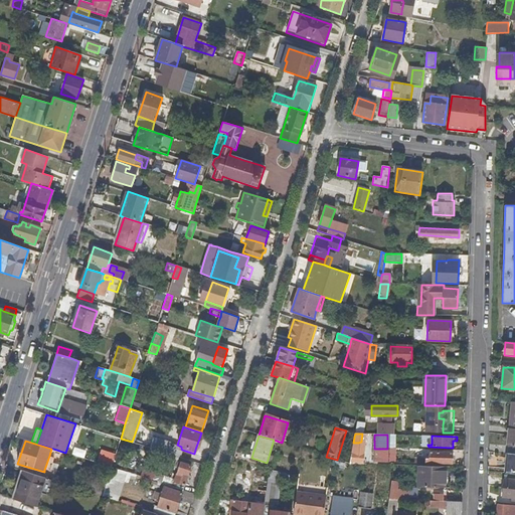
[(350,454),(353,443),(346,441),(342,452),(350,454)]
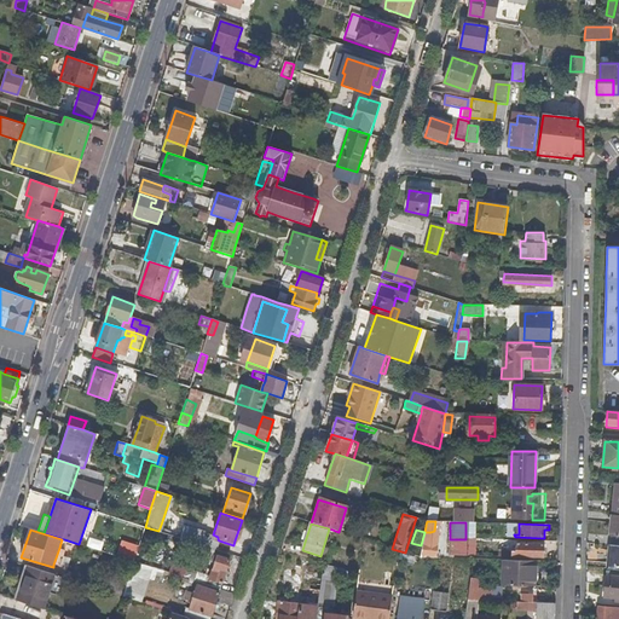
[(215,550),(219,541),(218,539),(218,537),(213,534),(206,532),(202,545),(215,550)]
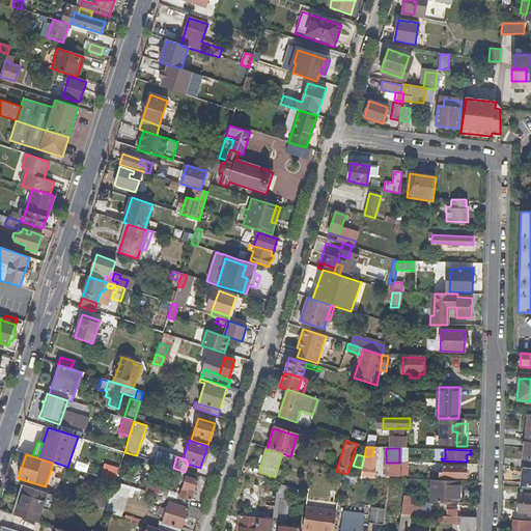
[(374,476),(375,462),(367,460),(363,459),(362,467),(361,474),(374,476)]
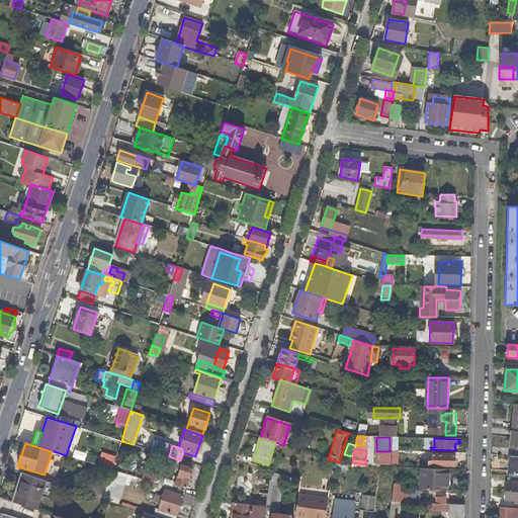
[(389,465),(390,451),(376,451),(375,465),(389,465)]
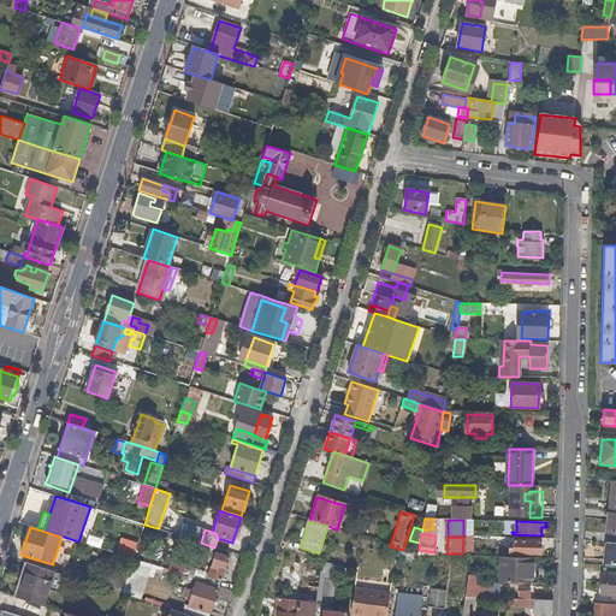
[(540,555),(540,542),(514,542),(514,549),(510,549),(509,555),(540,555)]
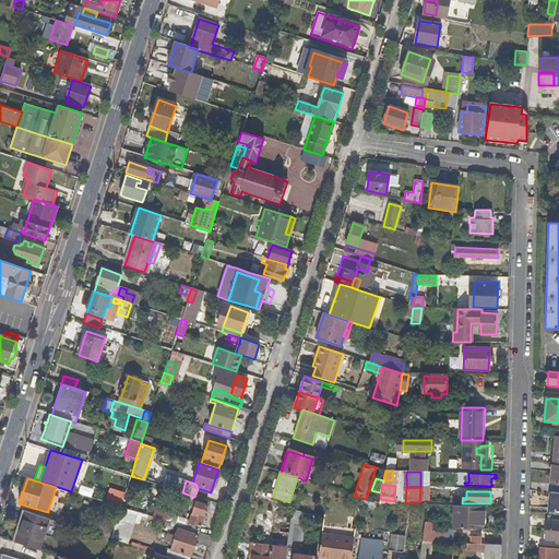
[(558,513),(558,492),(550,491),(549,513),(558,513)]
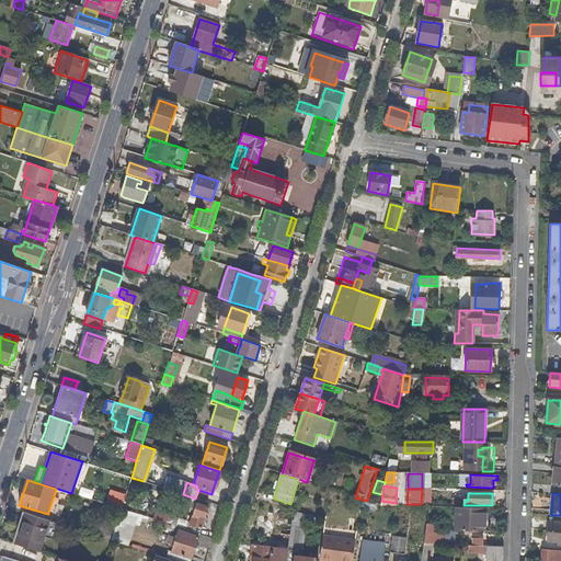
[(65,516),(69,501),(54,496),(48,512),(65,516)]
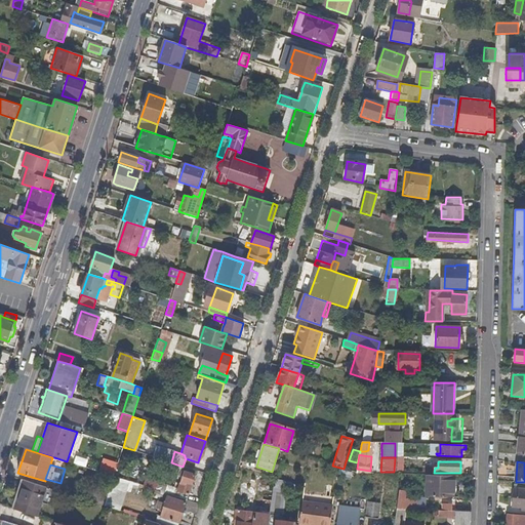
[(113,476),(116,469),(103,465),(101,472),(103,473),(113,476)]
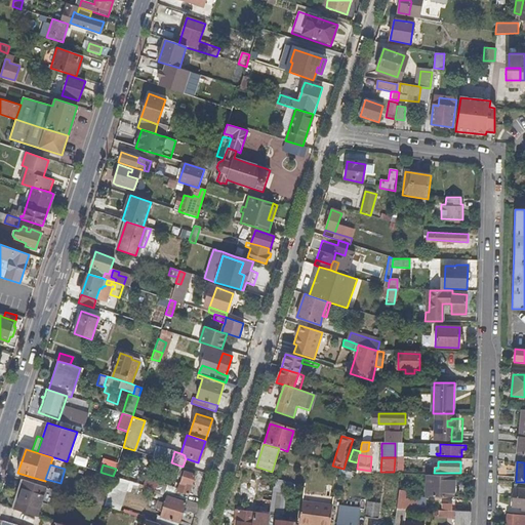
[(188,494),(195,475),(184,471),(182,476),(176,490),(188,494)]
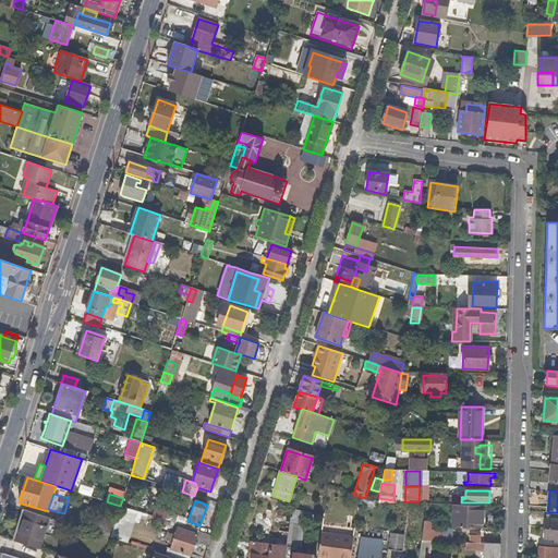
[(109,537),(120,506),(109,502),(98,533),(109,537)]
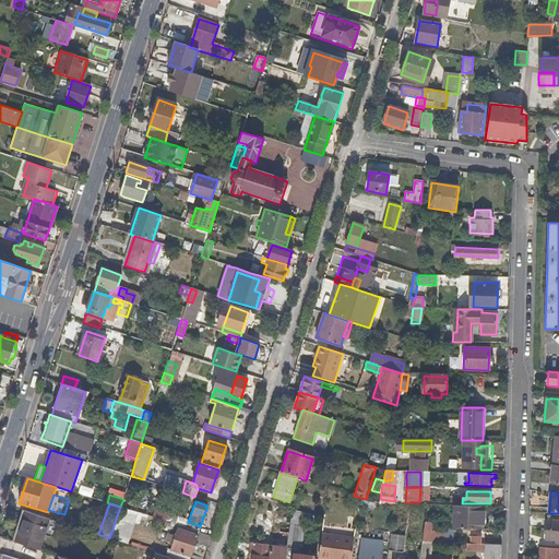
[(483,530),(483,507),(453,506),(453,528),(483,530)]
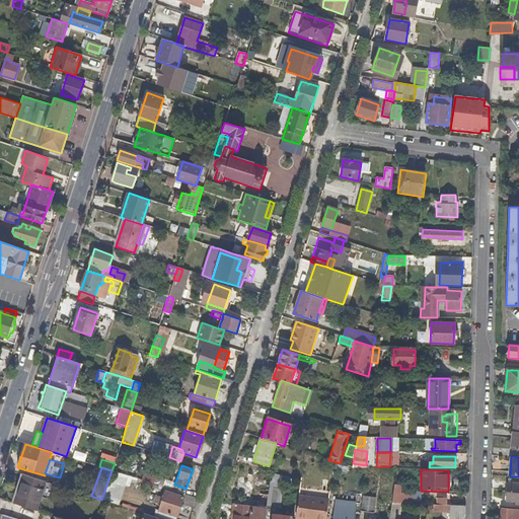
[(18,494),(24,474),(20,473),(14,493),(18,494)]
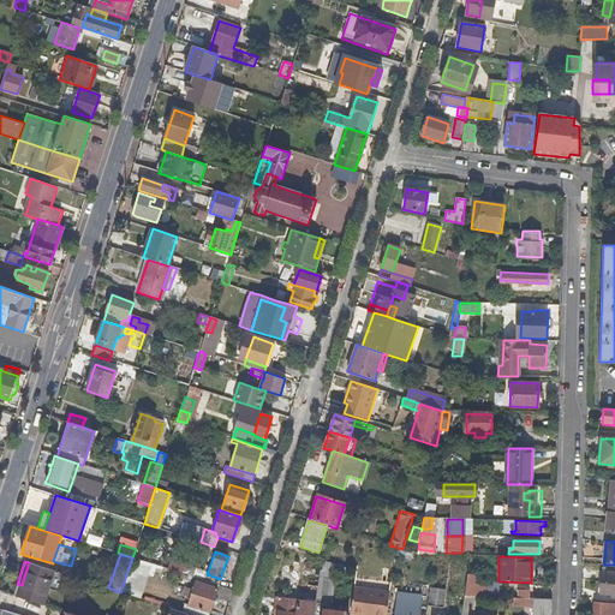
[(144,595),(149,563),(133,561),(127,592),(144,595)]
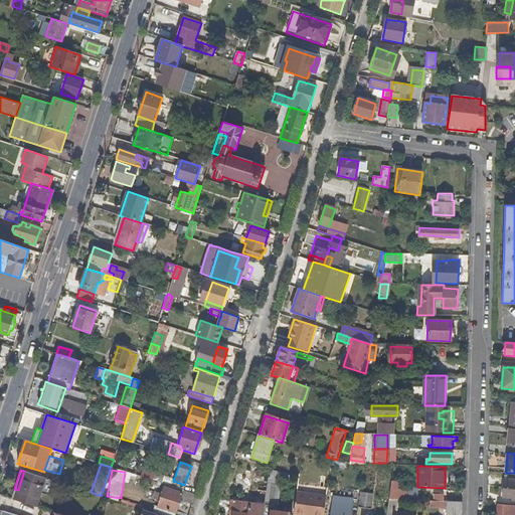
[(279,481),(280,474),(268,470),(267,480),(279,481)]
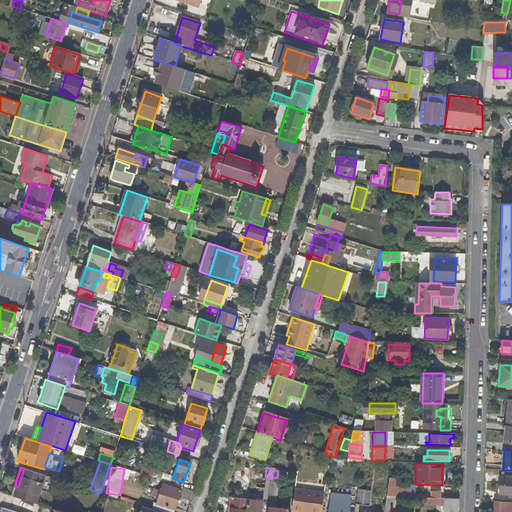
[(41,489),(46,475),(24,468),(18,487),(15,497),(36,504),(41,489)]
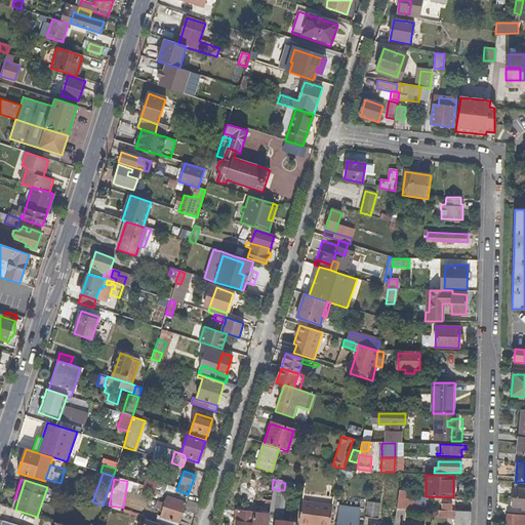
[(50,505),(55,490),(47,487),(42,501),(50,505)]
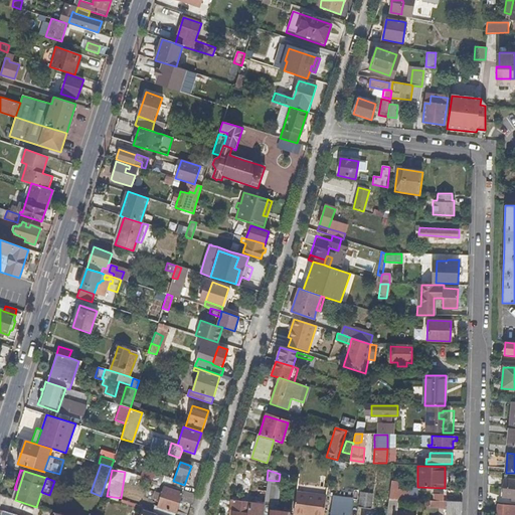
[(184,485),(173,481),(171,480),(169,486),(183,490),(184,485)]
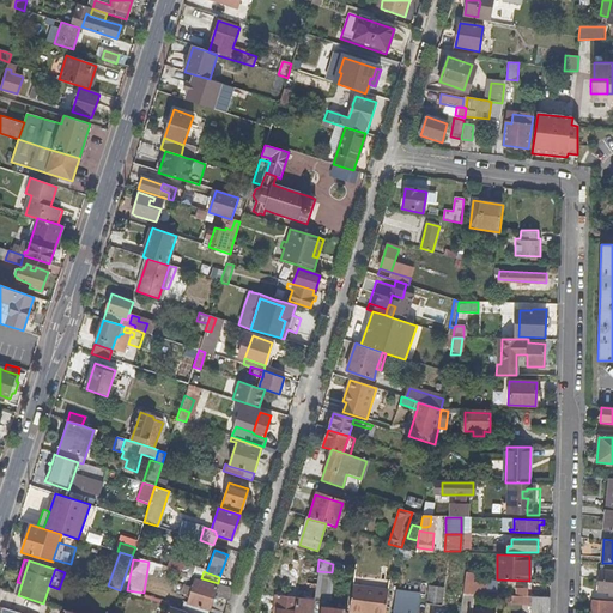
[(329,600),(332,572),(317,571),(315,584),(315,587),(314,599),(329,600)]
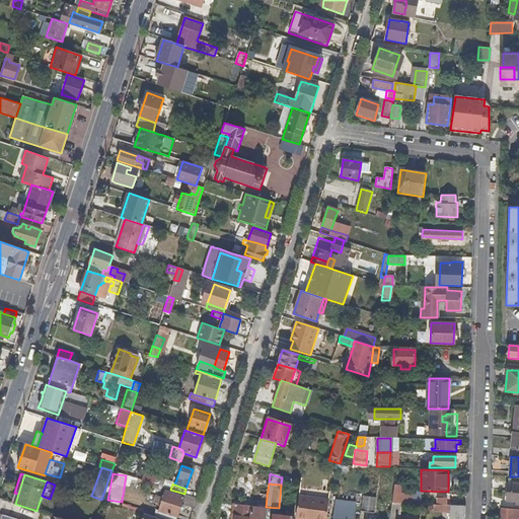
[(413,505),(413,496),(399,494),(400,486),(398,486),(393,485),(391,504),(400,504),(413,505)]
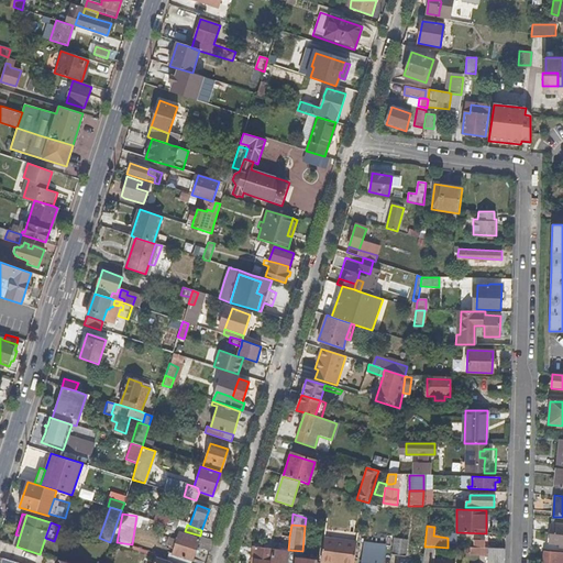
[(562,545),(562,526),(550,526),(549,543),(562,545)]
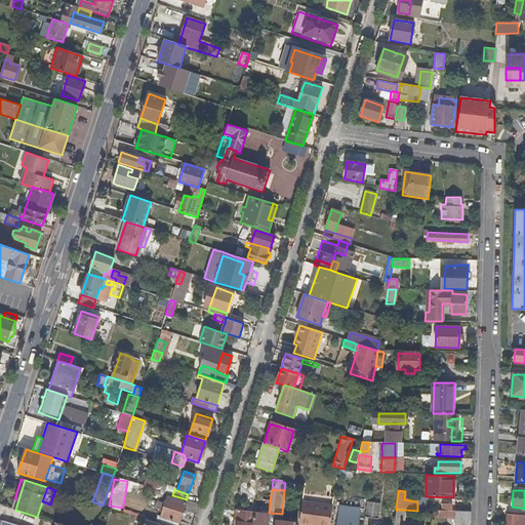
[(183,510),(186,502),(167,496),(161,516),(179,522),(182,514),(183,510)]
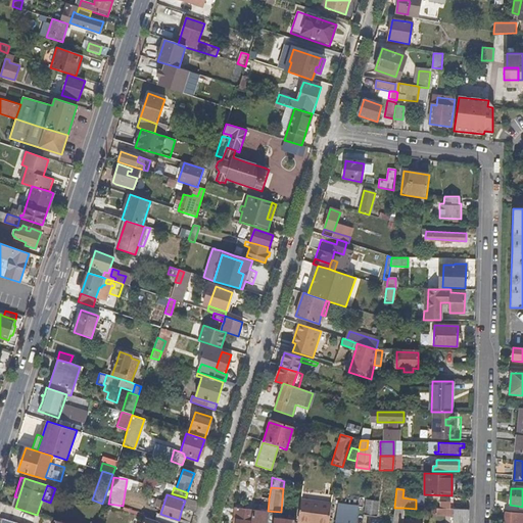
[(266,522),(268,511),(269,501),(260,501),(258,512),(235,510),(234,520),(231,520),(231,522),(266,522)]
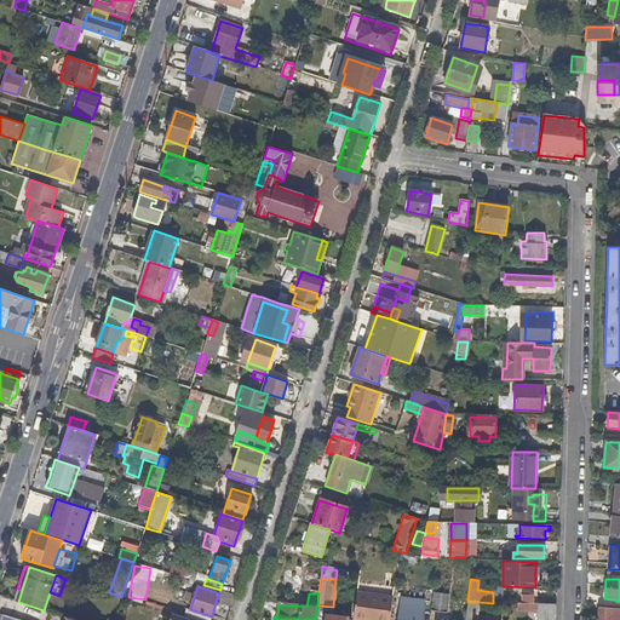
[(447,614),(448,596),(434,593),(431,612),(447,614)]
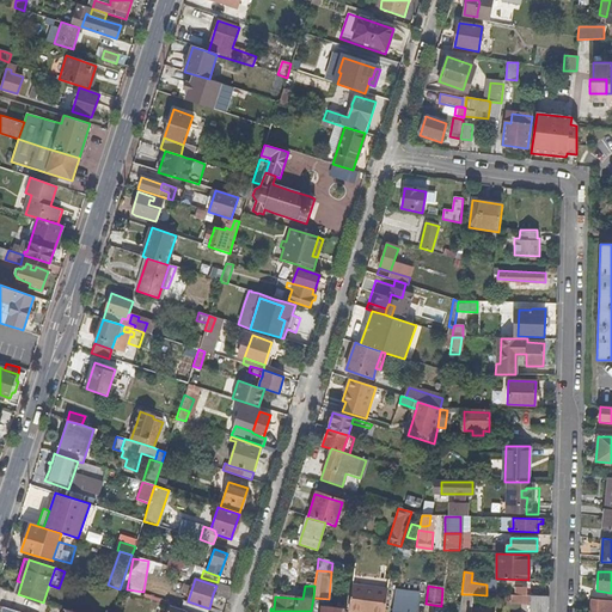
[(384,611),(386,591),(352,587),(348,611),(357,611),(384,611)]
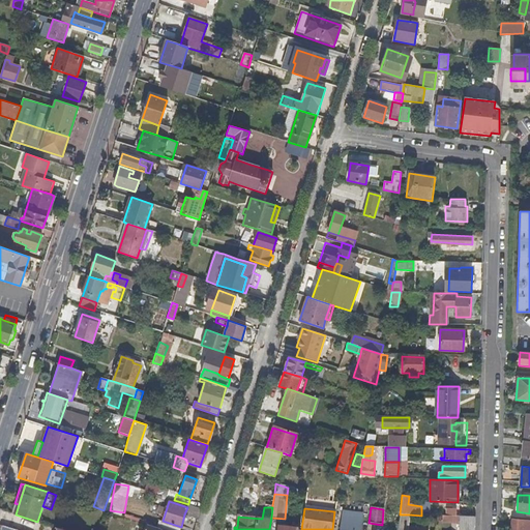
[(361,520),(361,513),(342,511),(341,518),(361,520)]
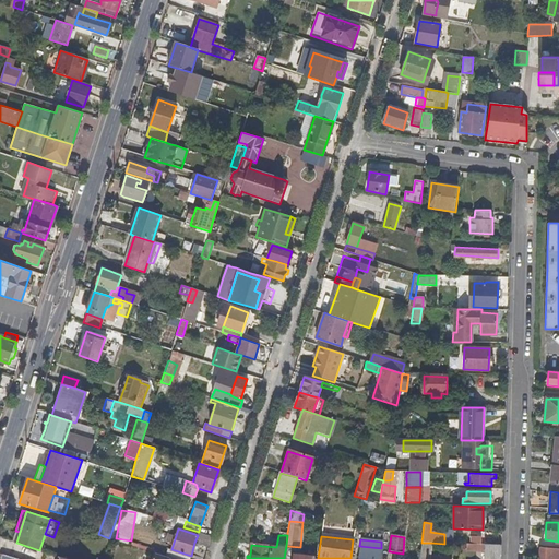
[(429,558),(431,543),(421,543),(419,558),(429,558)]
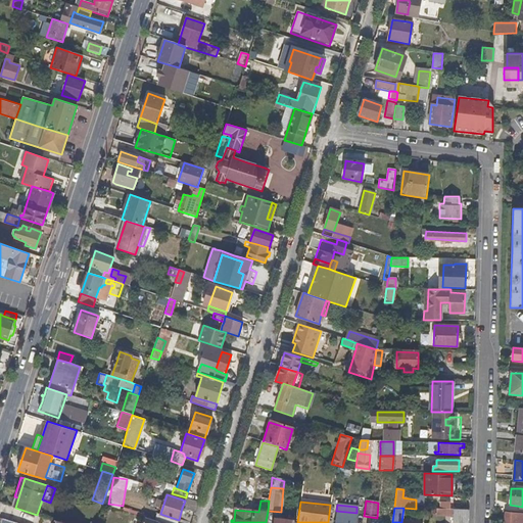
[(469,521),(469,510),(459,511),(453,510),(453,516),(453,520),(469,521)]
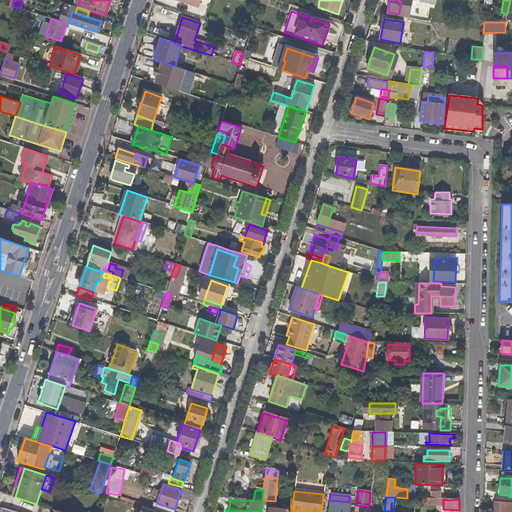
[(347,511),(349,502),(329,500),(327,511),(347,511)]
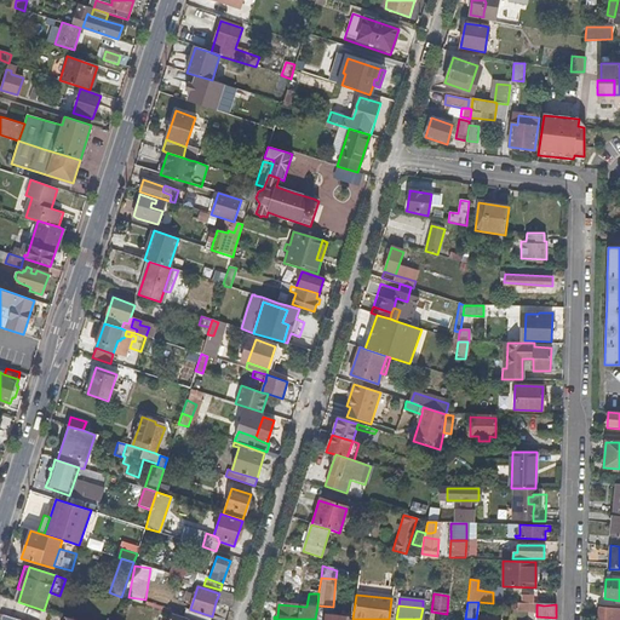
[(619,619),(619,610),(598,609),(597,619),(619,619)]
